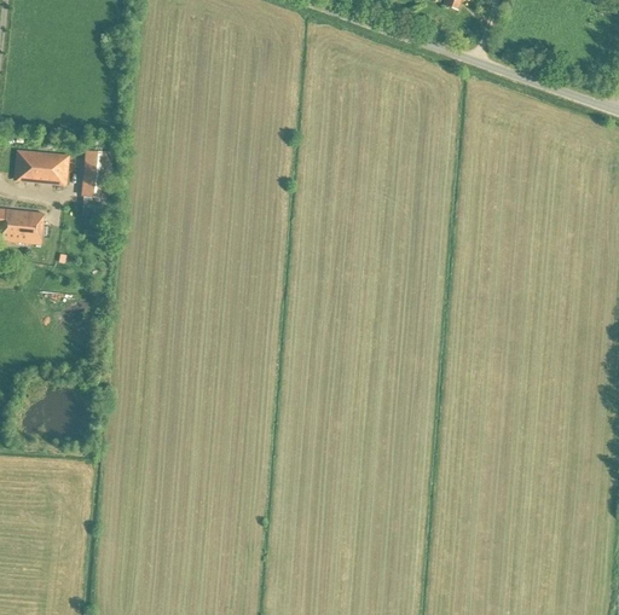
[(81,195),(84,195),(82,212),(108,213),(111,151),(85,150),(81,195)]
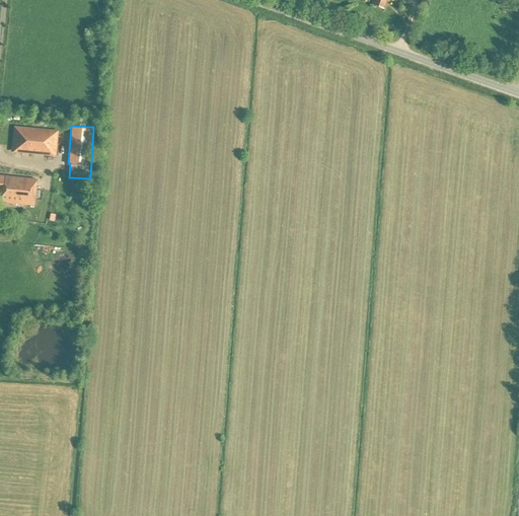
[(38,127),(35,151),(56,153),(58,129),(38,127)]
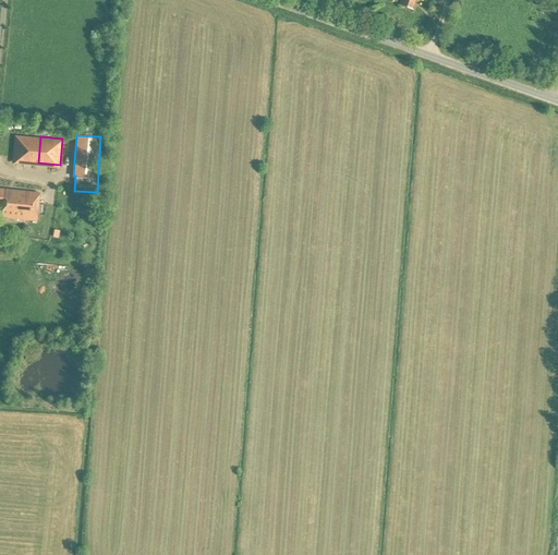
[(39,190),(0,185),(0,215),(36,219),(39,190)]
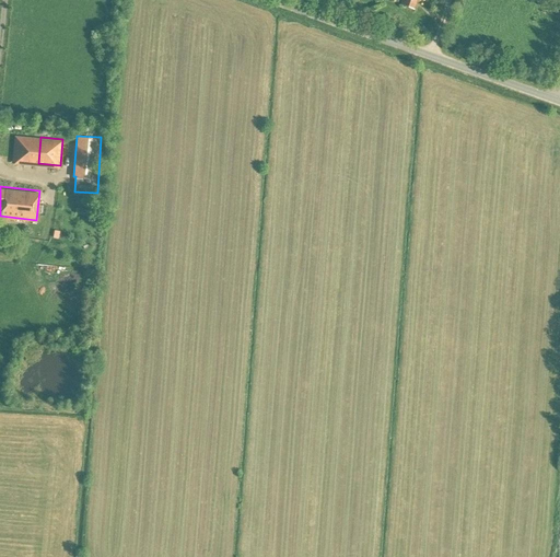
[(94,215),(95,208),(77,205),(76,211),(94,215)]
